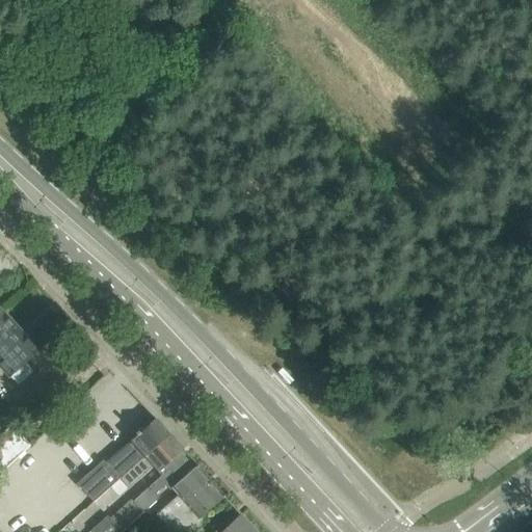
[(0,364),(17,383),(31,370),(23,361),(34,349),(3,315),(0,317),(0,364)]
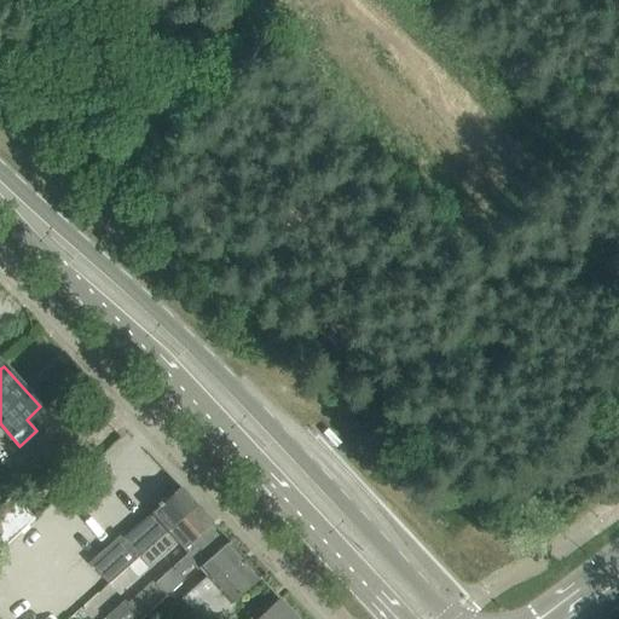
[(108,584),(138,555),(145,549),(195,504),(180,486),(122,537),(120,534),(88,562),(108,584)]
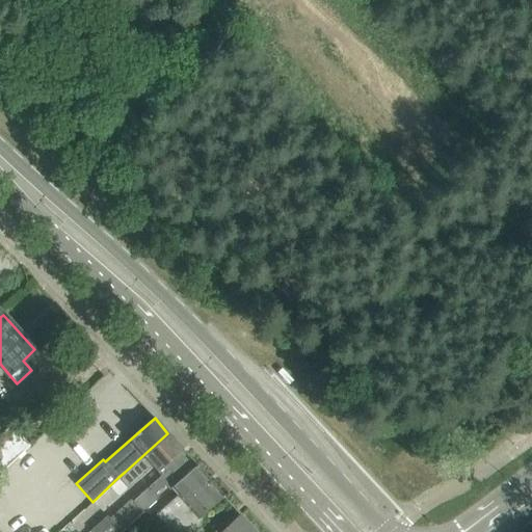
[(10,425),(0,434),(0,474),(30,446),(10,425)]
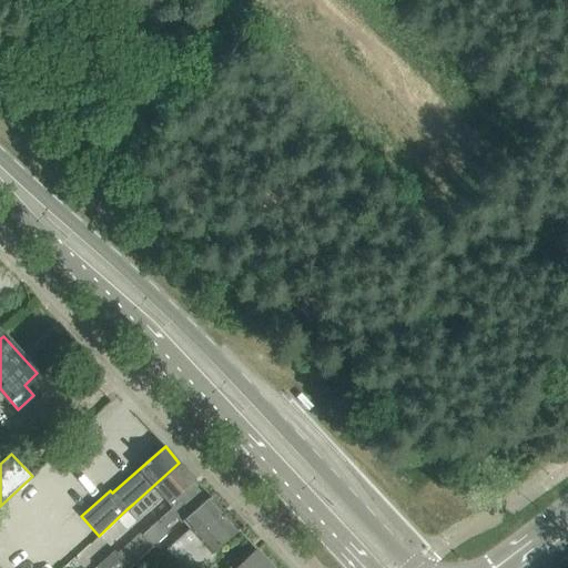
[(163,497),(172,507),(180,500),(176,496),(194,480),(179,463),(133,504),(127,509),(137,520),(163,497)]
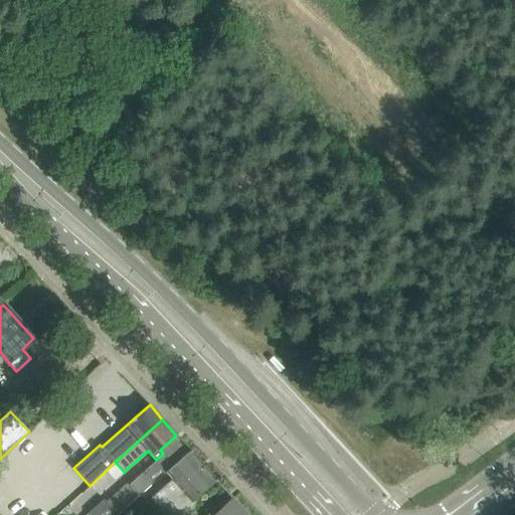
[(192,502),(216,480),(176,436),(160,450),(163,454),(156,460),(128,485),(137,496),(154,481),(150,477),(159,469),(164,474),(167,473),(172,479),(151,498),(165,514),(186,514),(194,507),(192,502)]
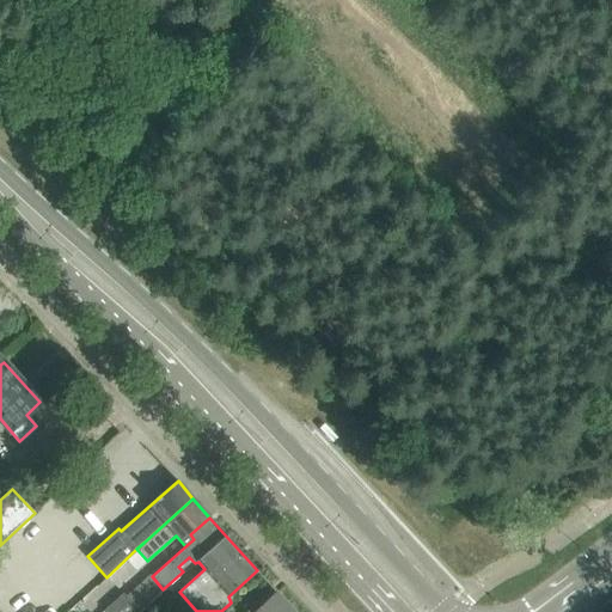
[(72,519),(63,528),(84,548),(92,538),(72,519)]
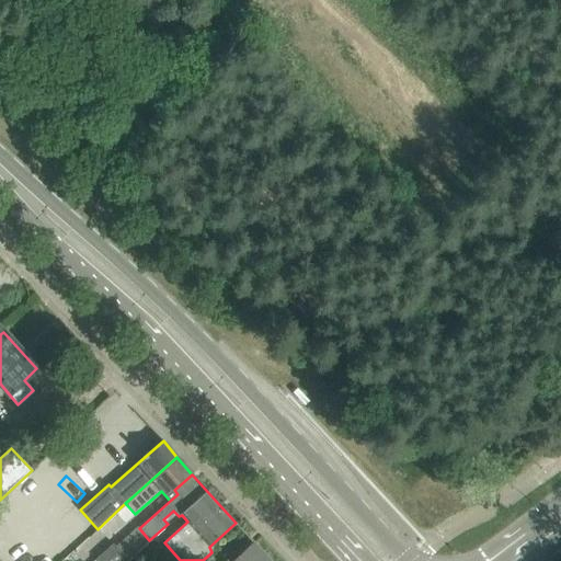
[(94,560),(128,560),(127,560),(115,546),(113,542),(95,558),(96,560),(94,560)]
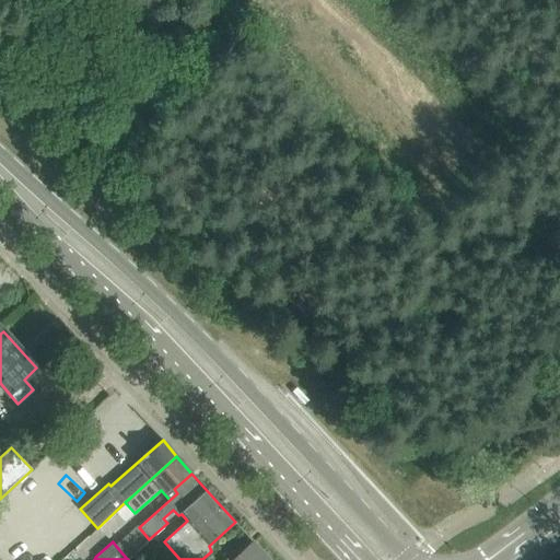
[(269,559),(253,541),(232,559),(269,559)]
